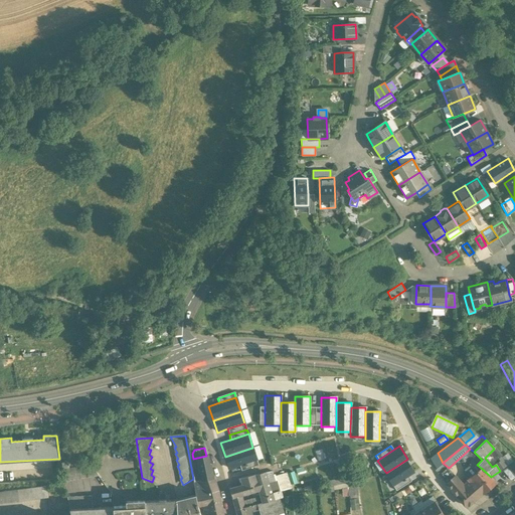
[(229,469),(239,466),(258,460),(252,448),(225,457),(229,469)]
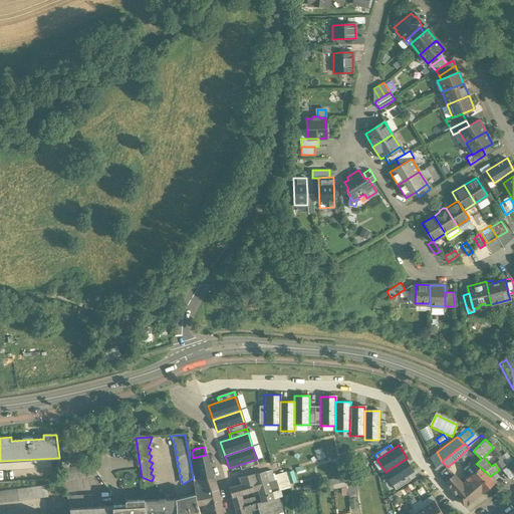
[(442,462),(437,452),(430,457),(436,467),(442,462)]
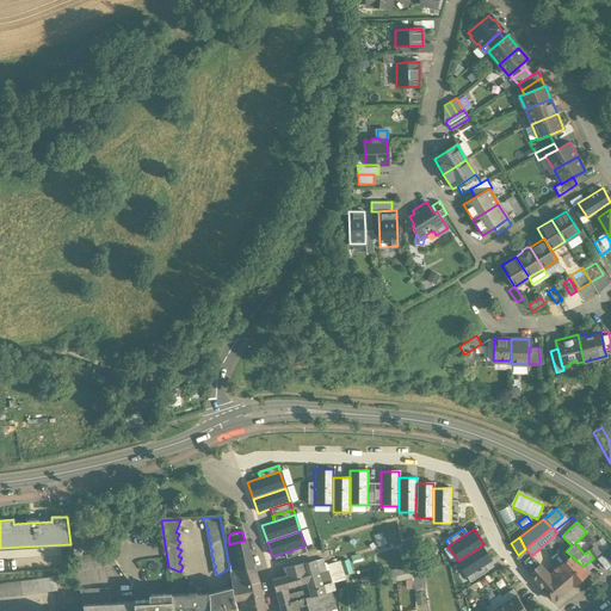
[(592,545),(593,548),(598,555),(610,549),(603,539),(592,545)]
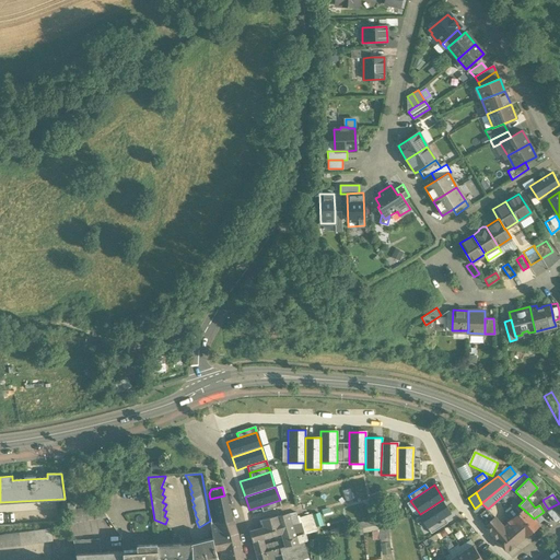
[(224,496),(214,498),(219,523),(232,520),(228,509),(230,509),(225,496),(224,496)]
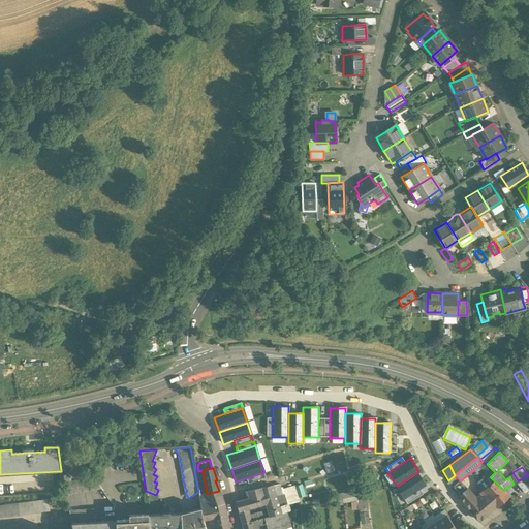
[(266,478),(265,472),(246,478),(248,484),(266,478)]
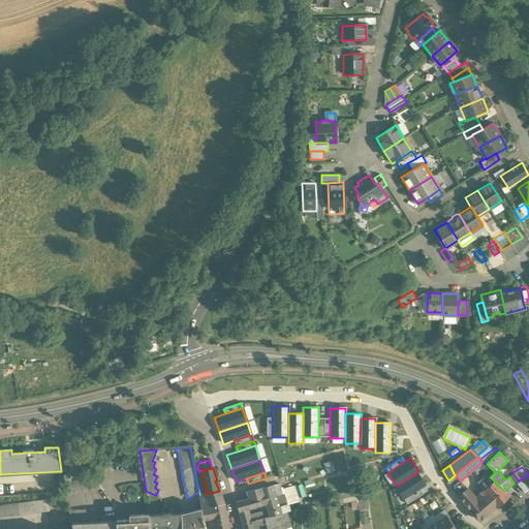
[(395,487),(403,499),(419,490),(426,486),(417,472),(397,486),(395,487)]
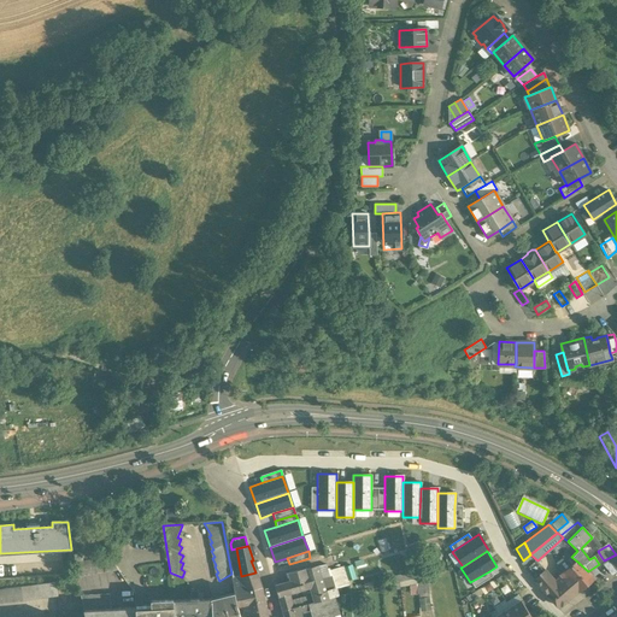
[(599,553),(594,557),(599,564),(604,560),(599,553)]
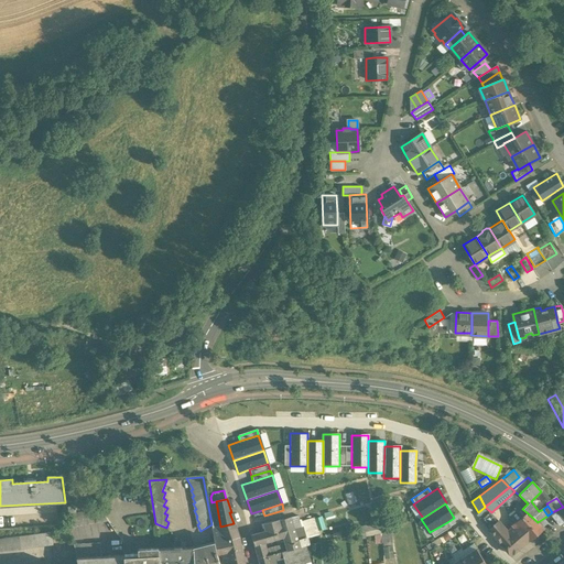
[(491,512),(485,507),(478,512),(476,516),(489,530),(499,522),(491,512)]
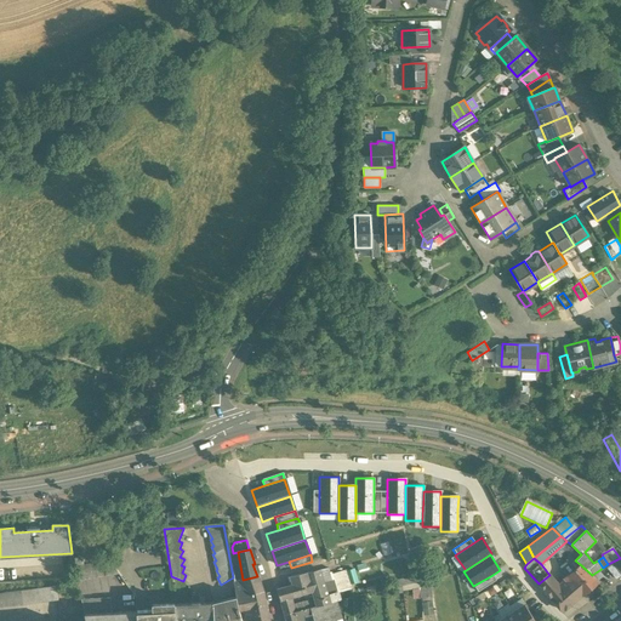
[(75,568),(78,582),(118,574),(109,562),(75,568)]
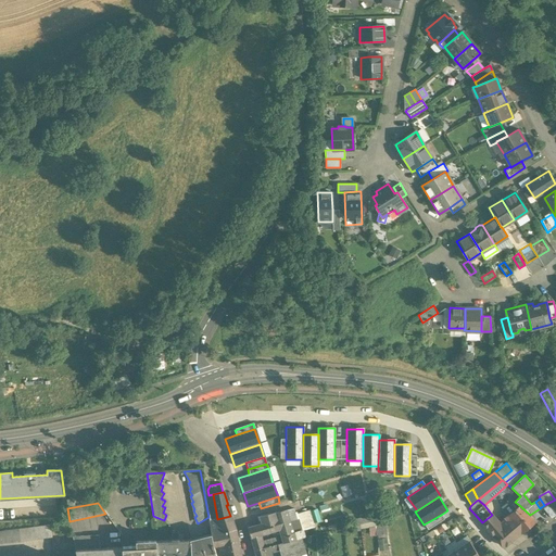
[(519,505),(507,516),(520,532),(534,520),(530,515),(519,505)]
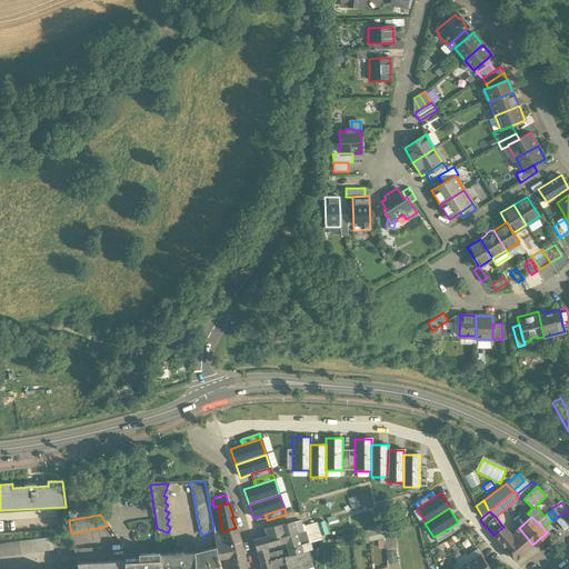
[(300,520),(292,522),(295,531),(296,532),(302,531),(300,520)]
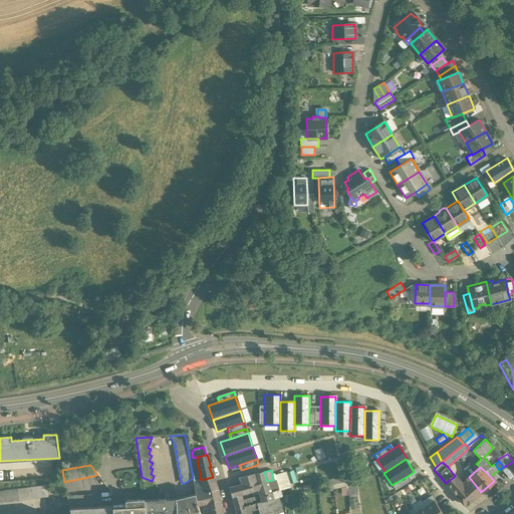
[(243,484),(229,488),(232,497),(240,495),(258,490),(259,489),(258,489),(260,488),(259,482),(266,480),(264,472),(240,477),(243,484)]
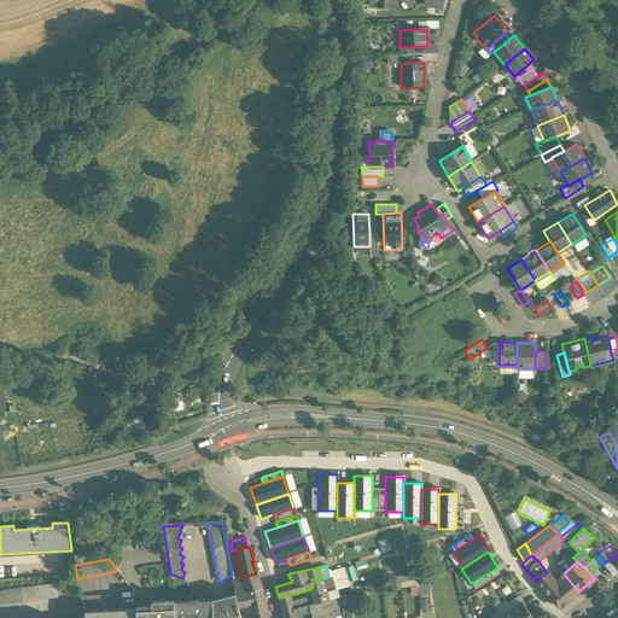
[(403,586),(421,584),(421,572),(402,573),(403,586)]
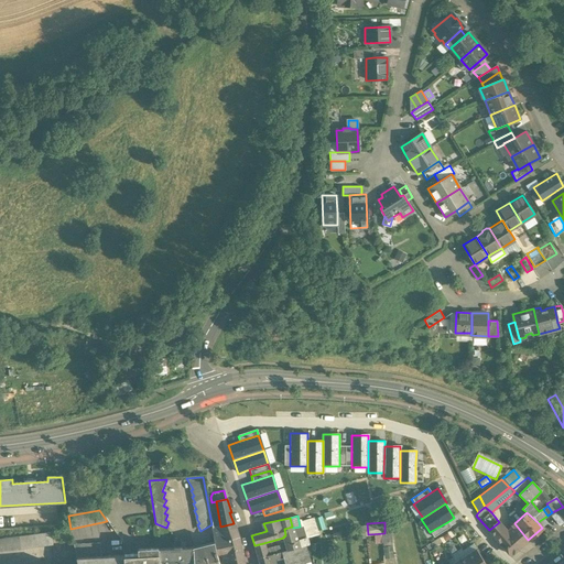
[(434,538),(451,528),(447,522),(430,532),(434,538)]
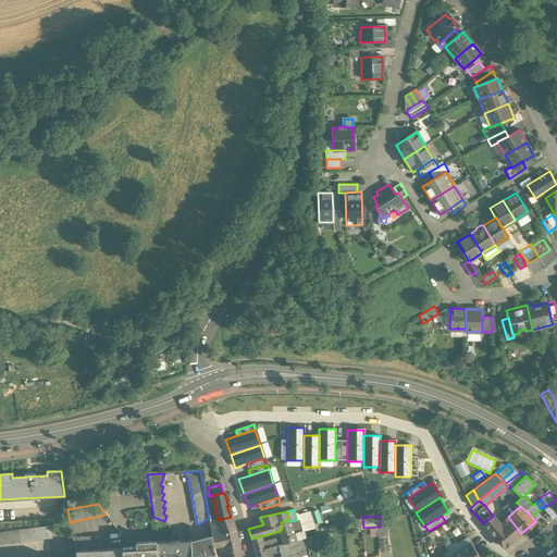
[(483,523),(483,524),(504,548),(514,540),(499,523),(493,516),(483,523)]
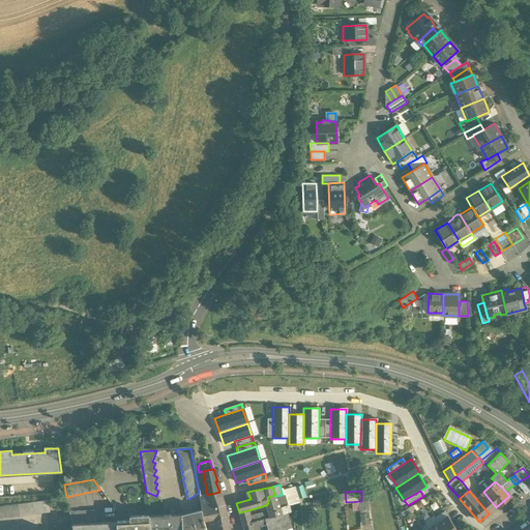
[(207,495),(200,496),(202,509),(207,508),(225,504),(221,492),(219,492),(207,495)]
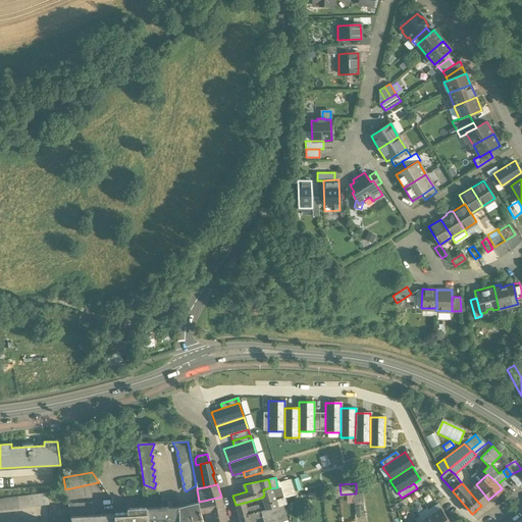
[(488,500),(476,484),(468,490),(481,506),(488,500)]
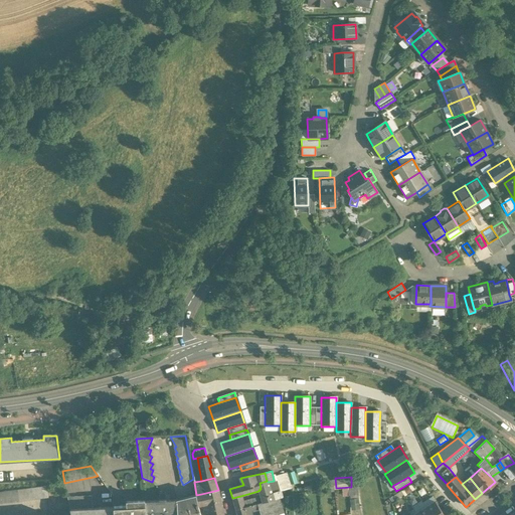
[(267,481),(260,483),(261,489),(259,490),(260,490),(259,491),(262,503),(273,500),(268,482),(267,481)]
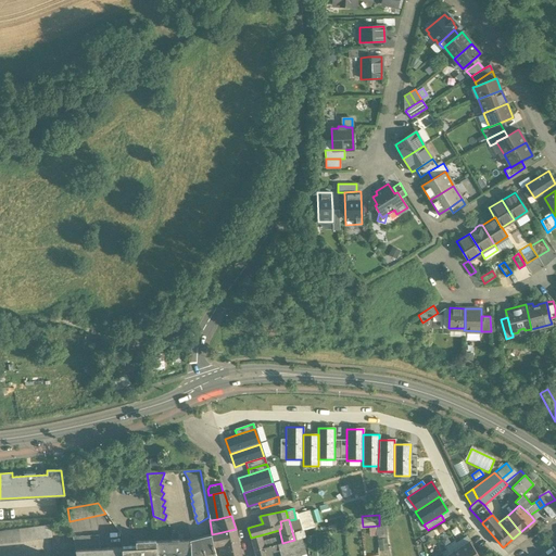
[(17,530),(3,532),(0,532),(0,545),(52,539),(51,525),(17,530)]
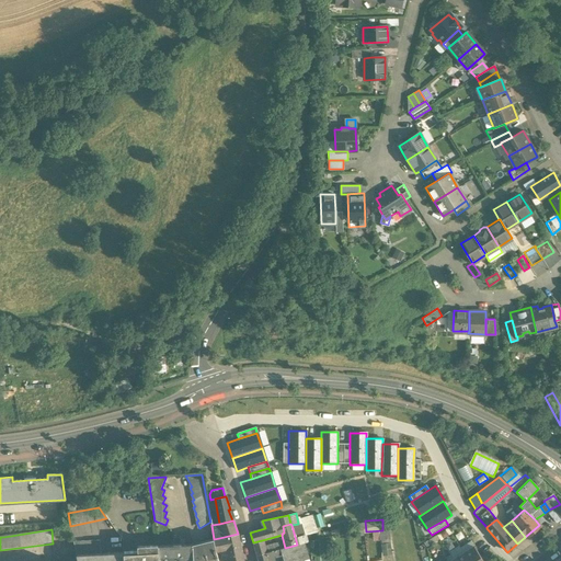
[(70,529),(55,533),(56,540),(72,537),(70,529)]
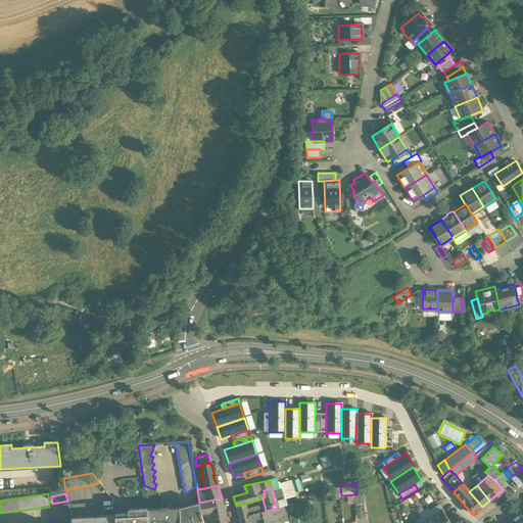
[(222,497),(204,502),(206,514),(212,513),(215,520),(226,517),(222,497)]
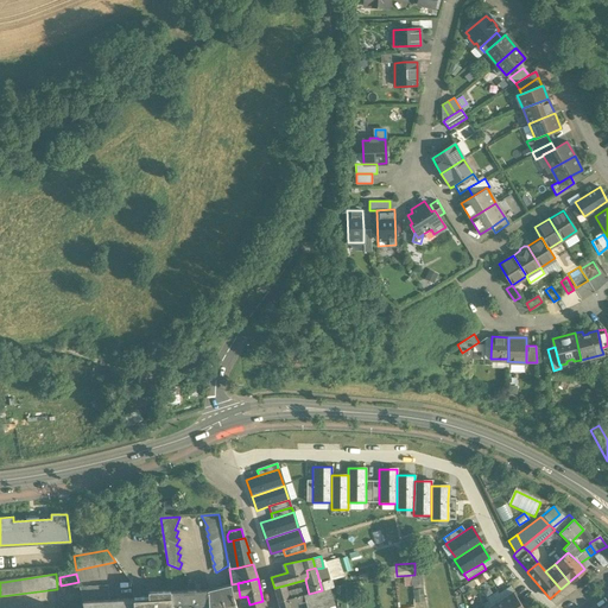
[(284,586),(274,588),(277,596),(286,593),(284,586)]
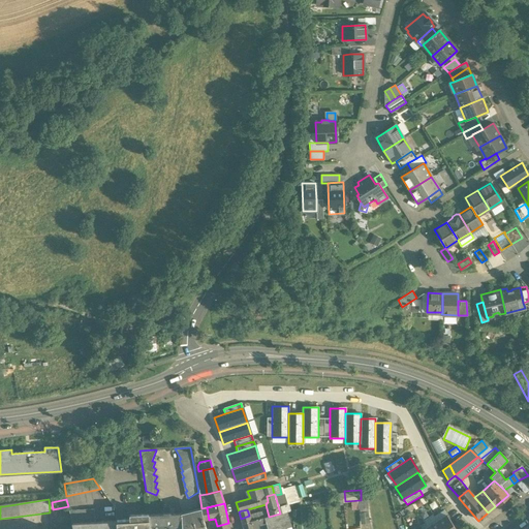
[(94,510),(69,511),(72,528),(116,528),(116,522),(95,523),(94,510)]
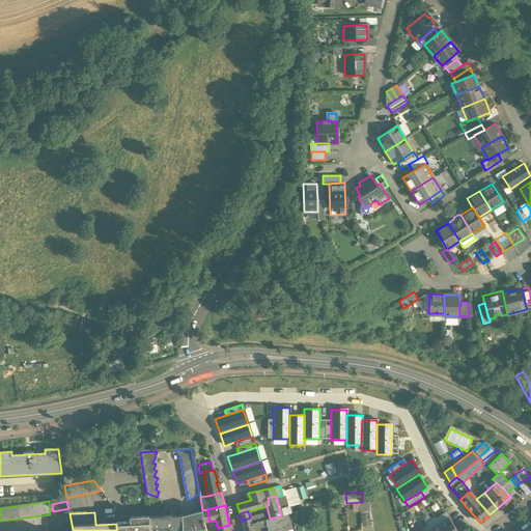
[(202,513),(189,516),(189,530),(206,530),(204,523),(202,513)]
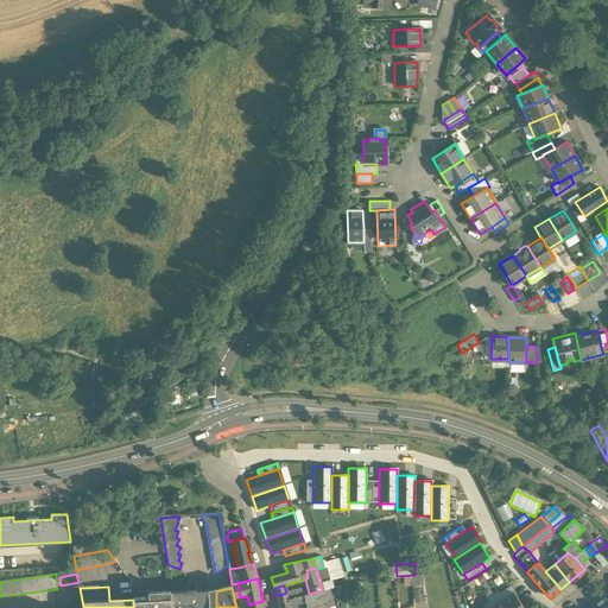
[(510,588),(499,594),(502,600),(513,594),(510,588)]
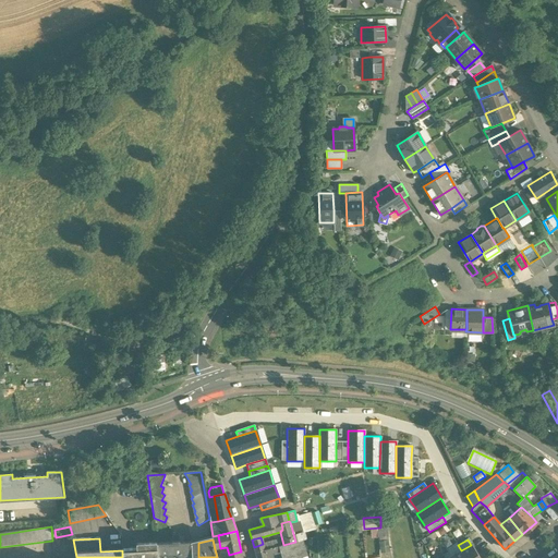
[(283,545),(279,546),(280,550),(281,557),(294,557),(294,556),(304,554),(301,541),(295,542),(283,545)]
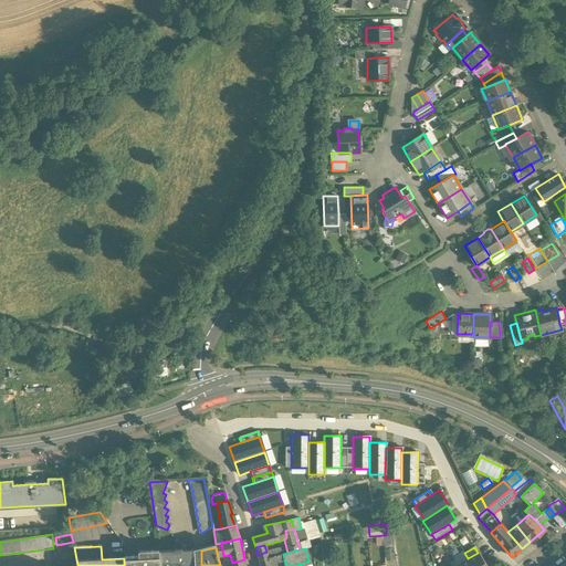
[(175,551),(159,552),(160,565),(187,565),(187,549),(181,551),(175,551)]
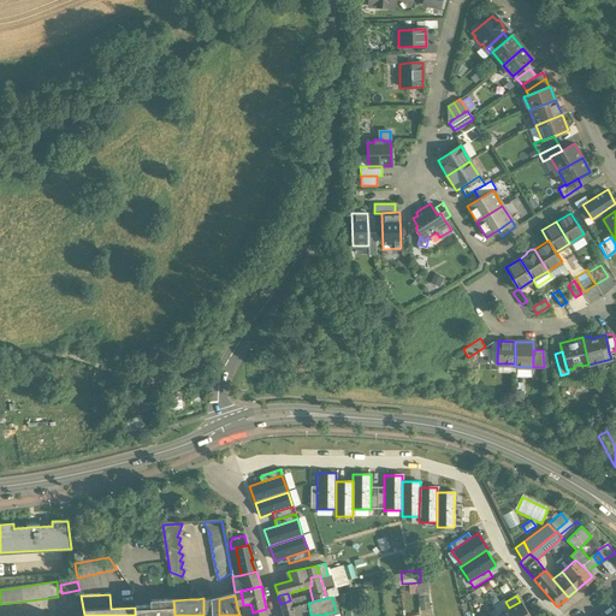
[(150,605),(143,606),(143,615),(175,615),(173,600),(150,602),(150,605)]
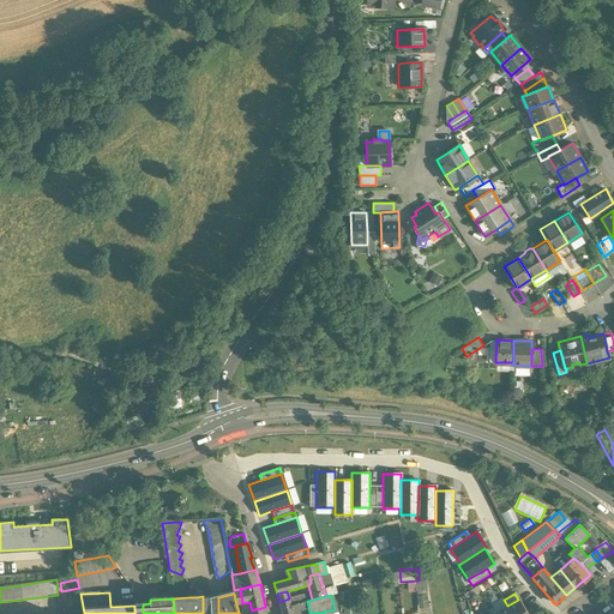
[(518,600),(507,606),(512,613),(528,613),(518,599),(518,600)]
